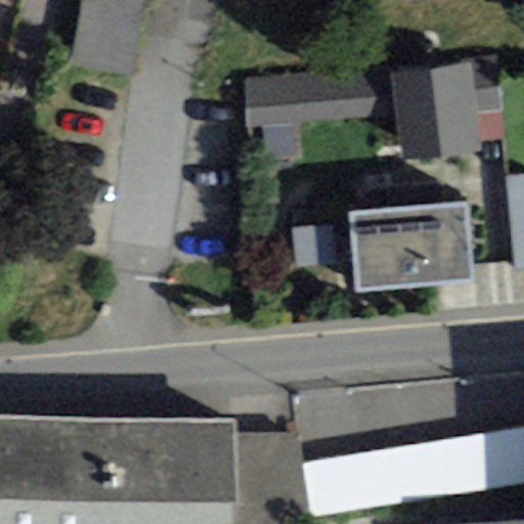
[(76,0),(83,1),(71,66),(131,78),(138,26),(143,0),(76,0)]
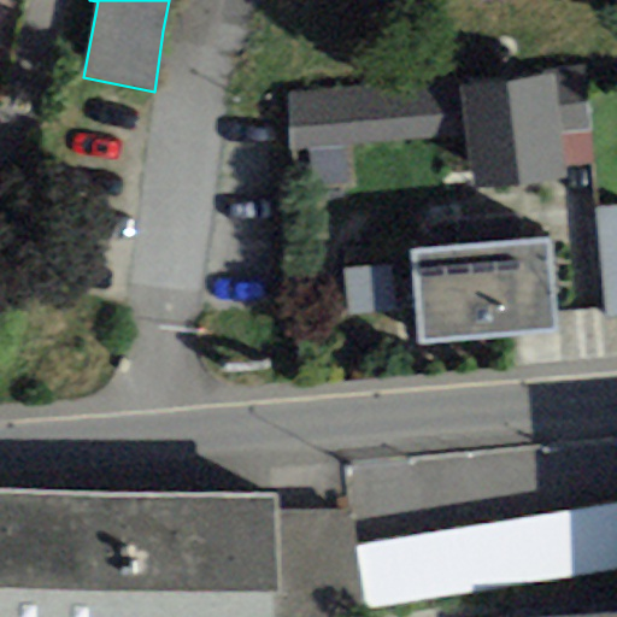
[(586,66),(286,94),(291,152),(466,135),(471,189),(565,181),(560,135),(592,133),(586,66)]
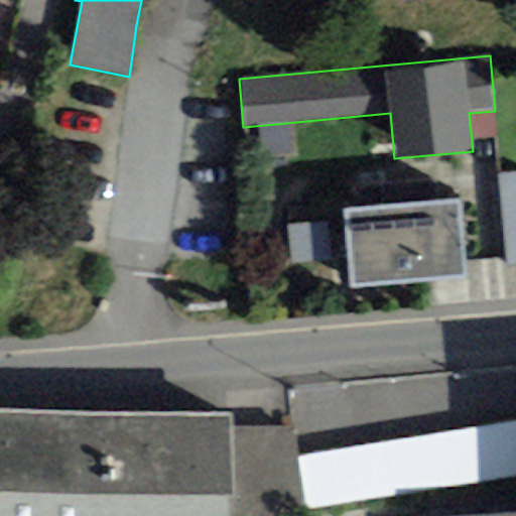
[(515,266),(515,172),(497,174),(506,268),(515,266)]
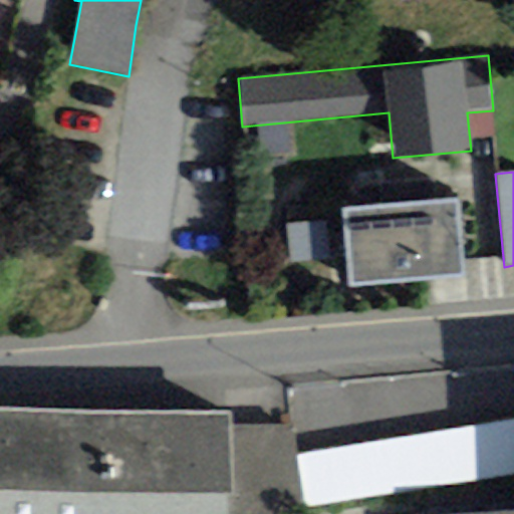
[(458,199),(341,209),(347,286),(465,276),(458,199)]
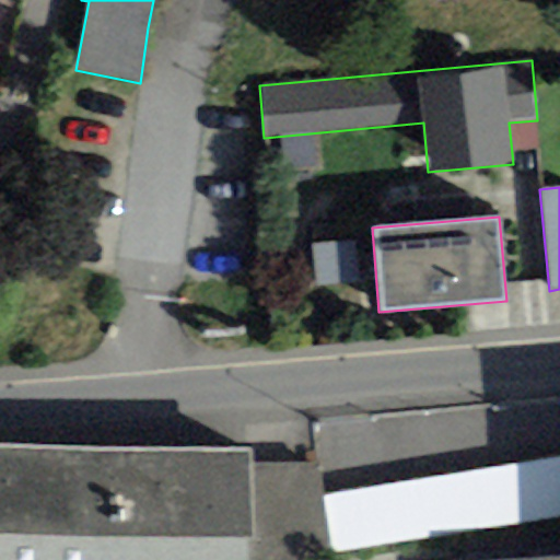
[(357,281),(353,243),(312,247),(315,286),(357,281)]
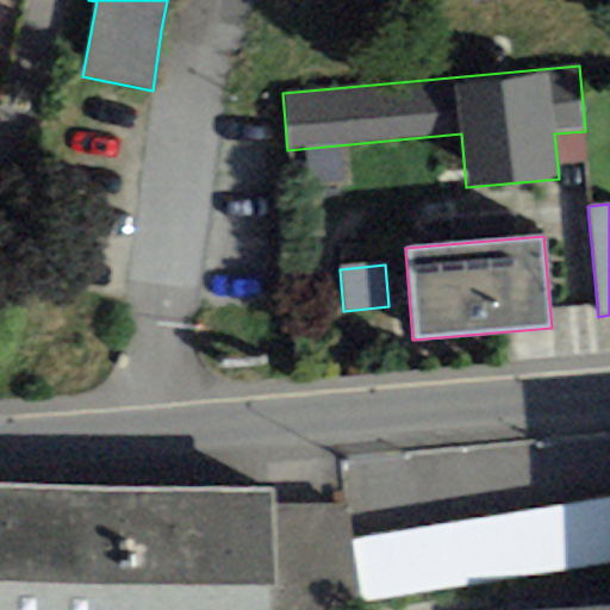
[(0,609),(106,609),(109,585),(112,489),(0,484),(0,609)]
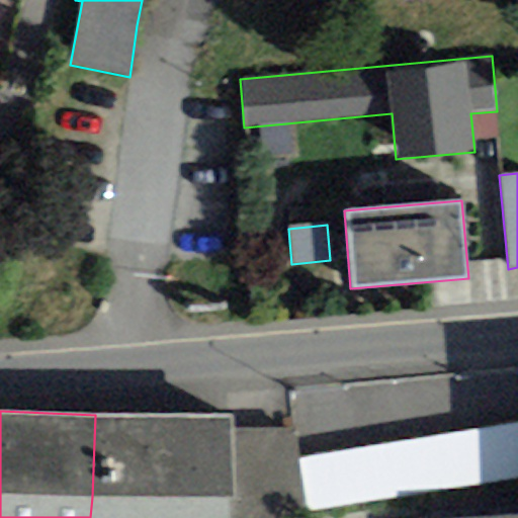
[(233,517),(236,500),(230,417),(95,415),(92,497),(90,517),(233,517)]
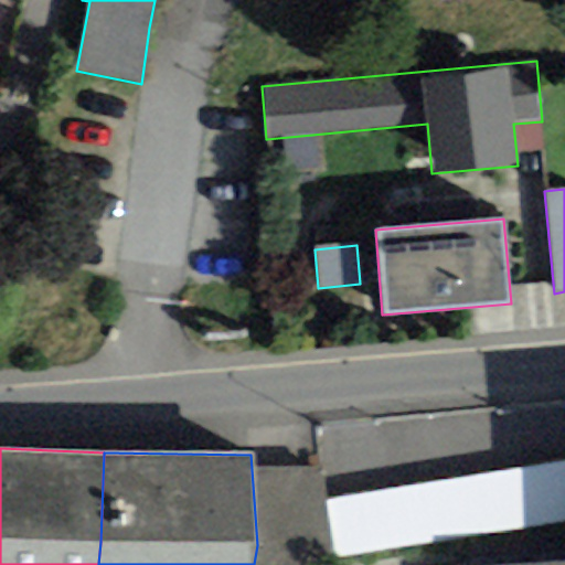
[(564,460),(323,499),(333,560),(564,522),(564,460)]
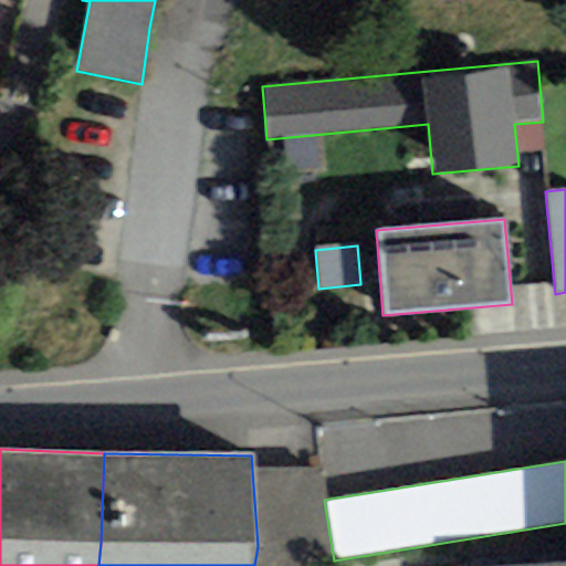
All buildings are outlined.
